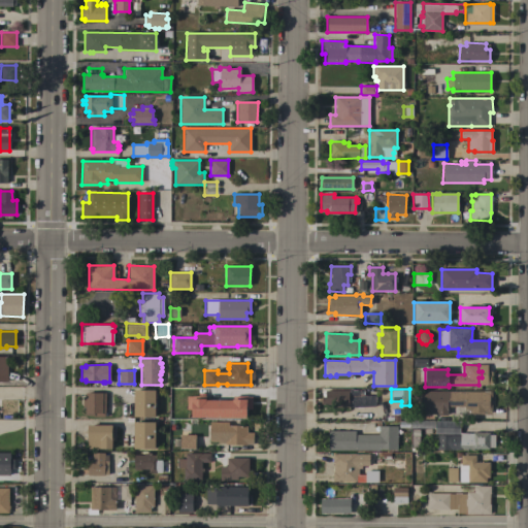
[(133,417),(134,390),(155,390),(155,417),(133,417)]
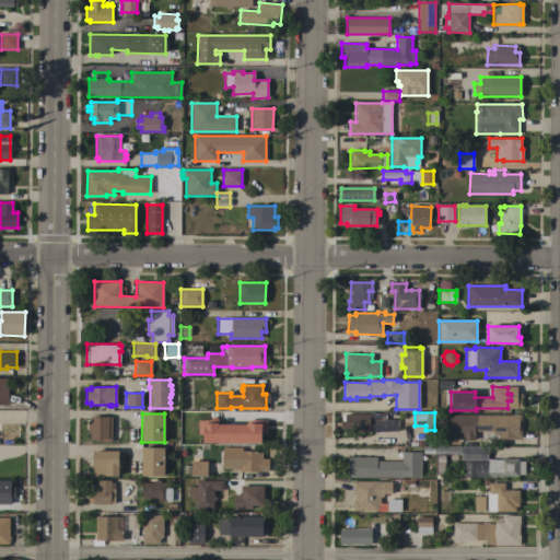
[(370,432),(356,432),(356,429),(341,429),(341,421),(345,421),(345,415),(386,413),(386,420),(398,419),(398,431),(370,432)]
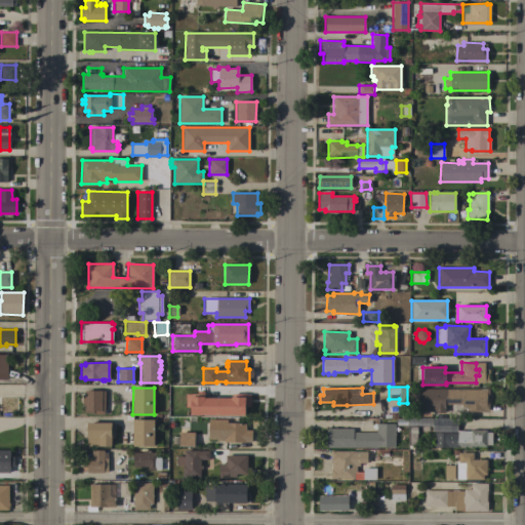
[(488,389),(488,408),(487,408),(487,410),(482,410),(482,411),(468,411),(468,408),(461,408),(461,404),(444,404),(444,412),(434,412),(434,411),(418,411),(418,402),(416,402),(416,393),(418,393),(418,389),(488,389)]
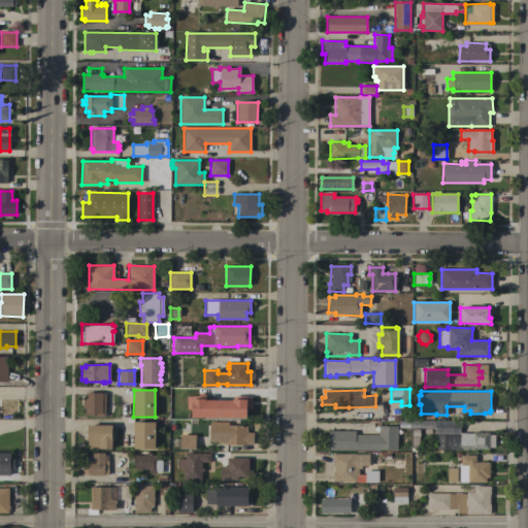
[(105,417),(93,417),(93,416),(85,416),(85,407),(83,406),(83,397),(85,397),(85,393),(105,393),(105,417)]
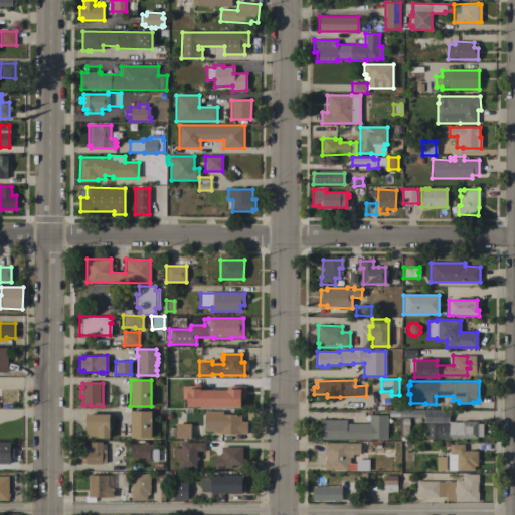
[(239,408),(239,399),(244,399),(244,388),(200,388),(200,386),(183,386),(183,407),(239,408)]
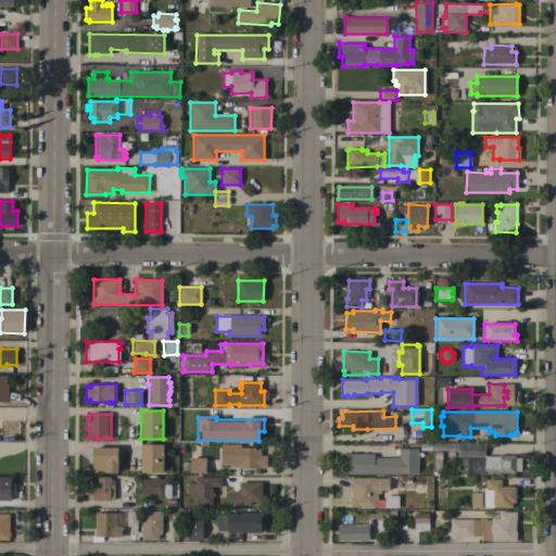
[(484,472),(484,474),(459,474),(459,458),(456,458),(456,443),(484,443),(484,456),(497,456),(497,455),(515,455),(515,457),(520,458),(520,471),(515,471),(515,472),(484,472)]
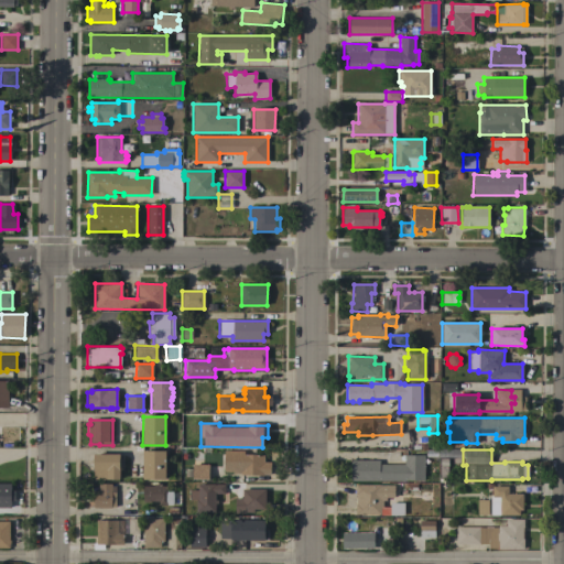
[(165,479),(142,479),(142,451),(165,451),(165,479)]
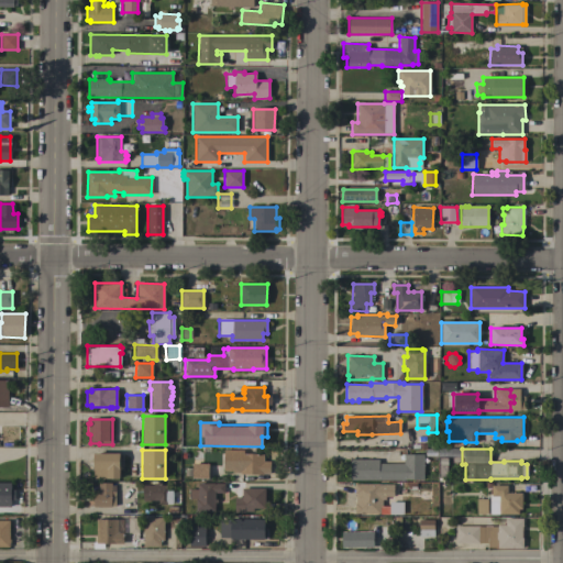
[(243,450),(243,453),(263,454),(263,462),(269,462),(269,474),(263,474),(240,474),(240,473),(232,473),(232,471),(223,471),(223,450),(243,450)]
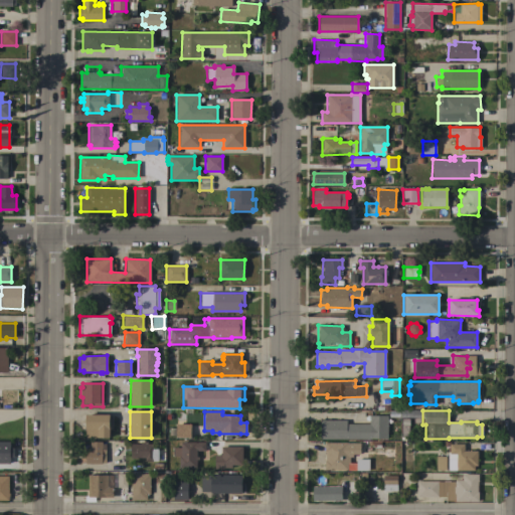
[(109,414),(109,437),(99,437),(99,438),(86,438),(86,414),(109,414)]
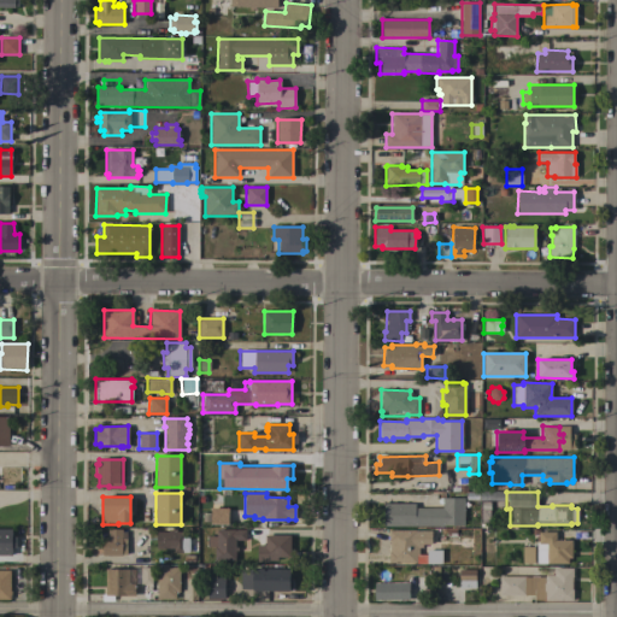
[(464,526),(444,526),(444,527),(383,526),(383,504),(415,504),(415,507),(442,509),(442,498),(464,498),(464,526)]
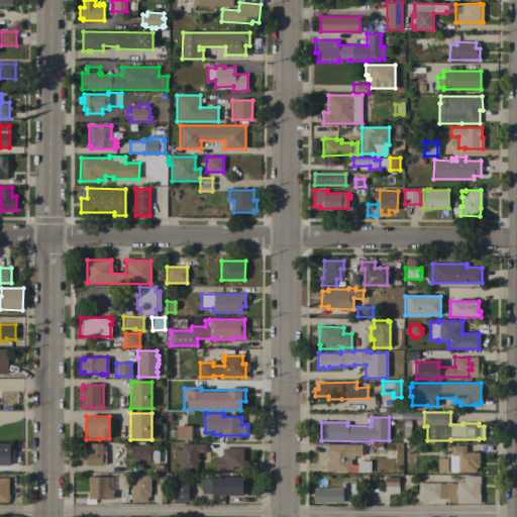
[(176,425),(190,425),(190,439),(175,439),(176,425)]
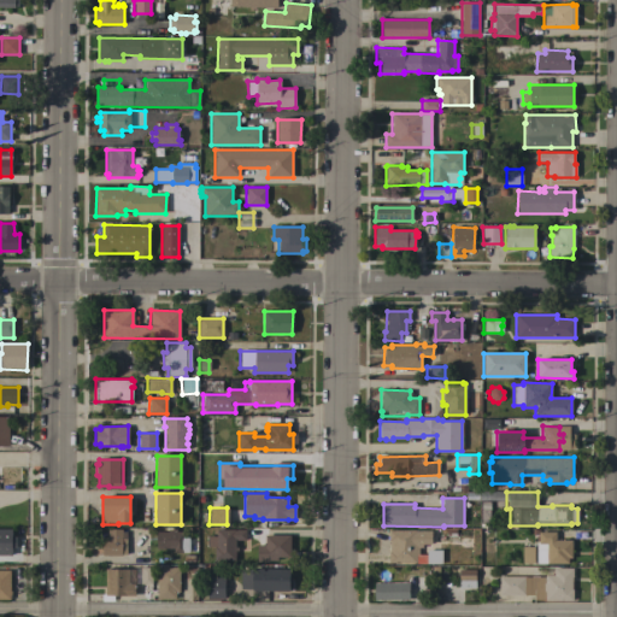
[(11,536),(16,536),(16,547),(11,547),(11,556),(0,556),(0,528),(11,529),(11,536)]
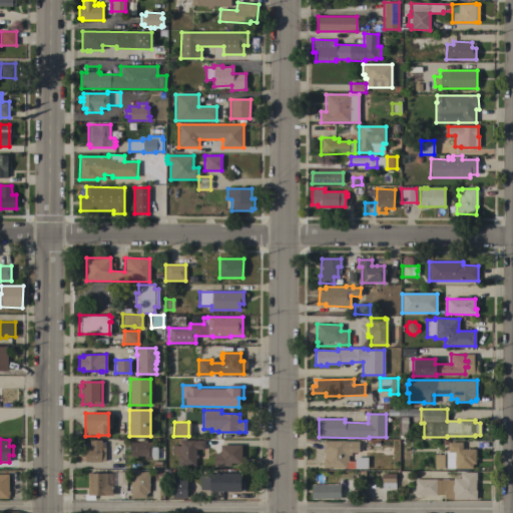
[(101,440),(101,442),(105,442),(104,461),(101,461),(101,462),(85,462),(85,447),(89,447),(89,440),(101,440)]
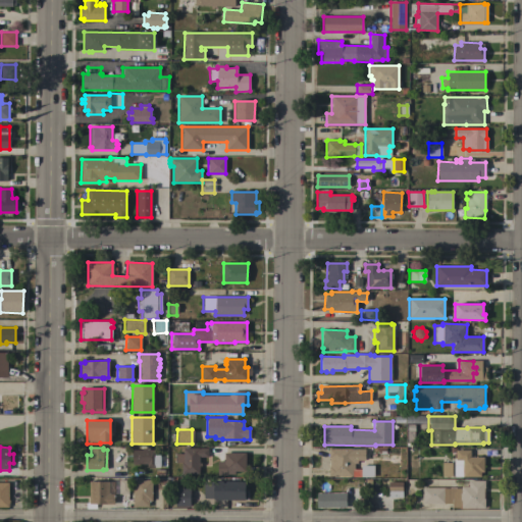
[(142,450),(142,448),(149,448),(149,450),(154,450),(154,455),(159,455),(159,467),(147,467),(147,464),(133,464),(133,450),(142,450)]
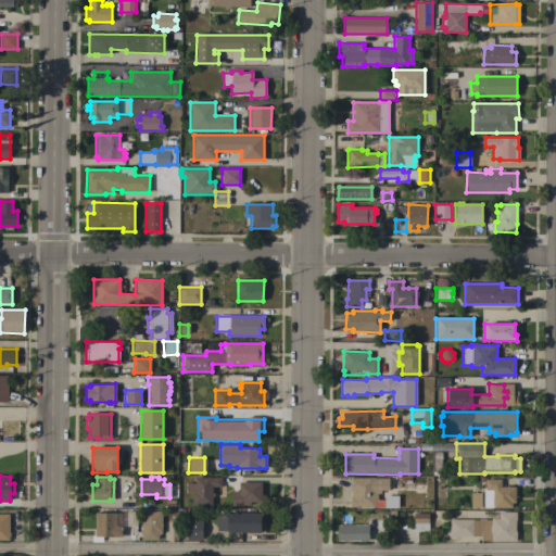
[(222,478),(222,487),(212,487),(212,493),(214,493),(214,496),(212,496),(212,505),(193,505),(193,493),(186,493),(186,483),(196,483),(196,478),(222,478)]
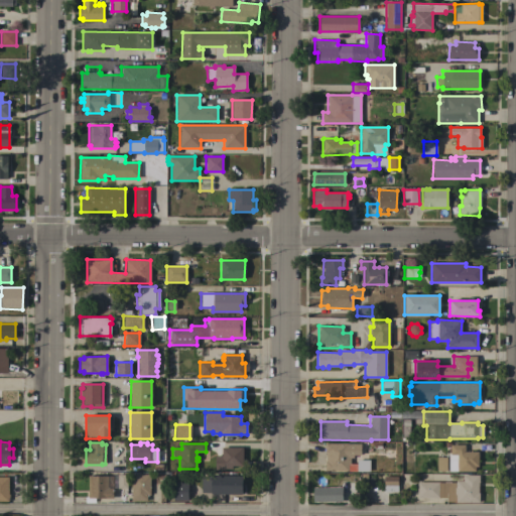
[(325,471),(325,462),(326,462),(326,452),(325,452),(325,443),(348,443),(361,443),(361,455),(353,455),(353,458),(350,458),(350,464),(348,464),(348,471),(325,471)]
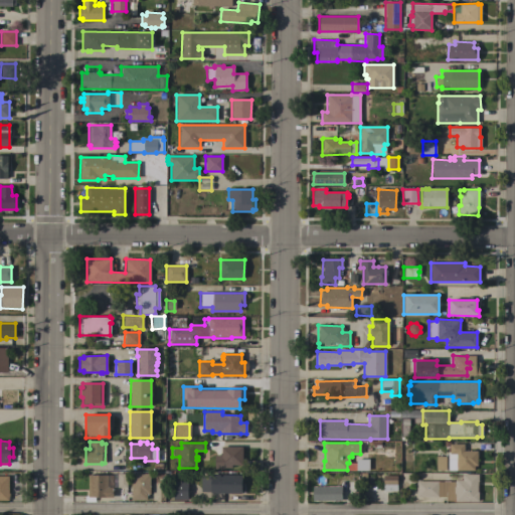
[(477,466),(474,466),(474,471),(448,471),(448,453),(449,453),(449,452),(445,452),(445,445),(449,445),(449,444),(464,444),(464,451),(477,451),(477,466)]
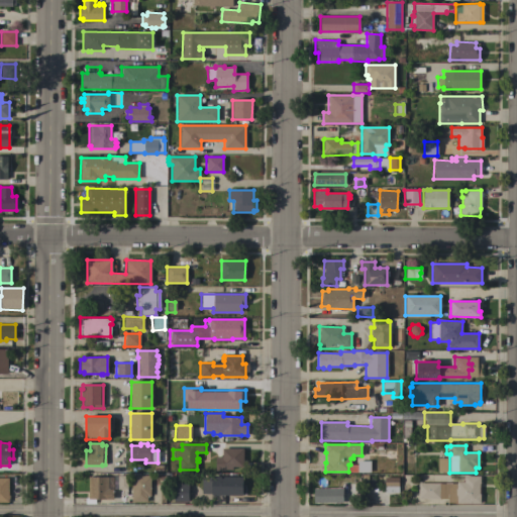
[(243,448),(243,467),(232,467),(232,470),(215,470),(215,456),(221,456),(221,448),(243,448)]
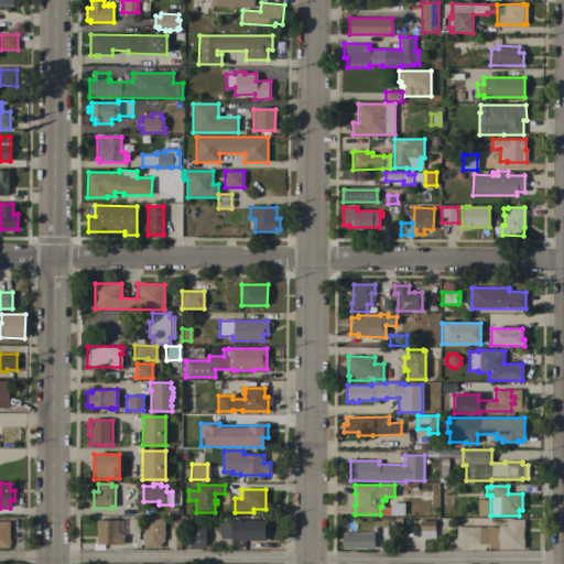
[(488,514),(477,514),(477,500),(488,500),(488,514)]
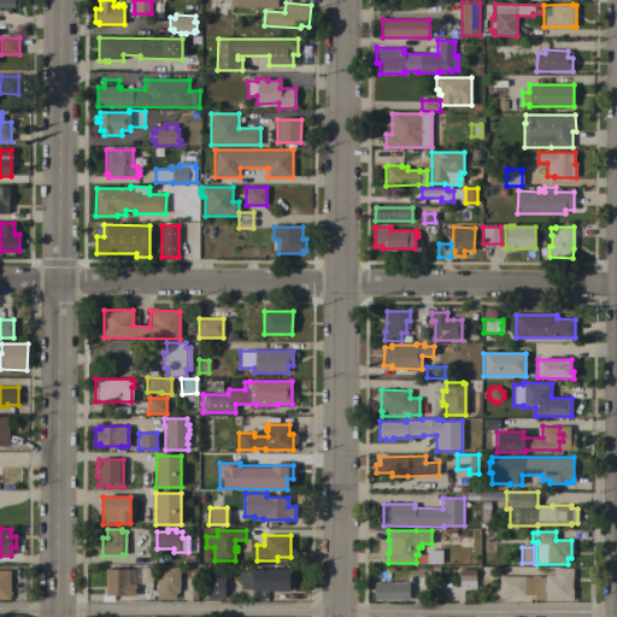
[(140,569),(140,566),(151,566),(152,583),(135,583),(135,595),(105,597),(105,569),(140,569)]
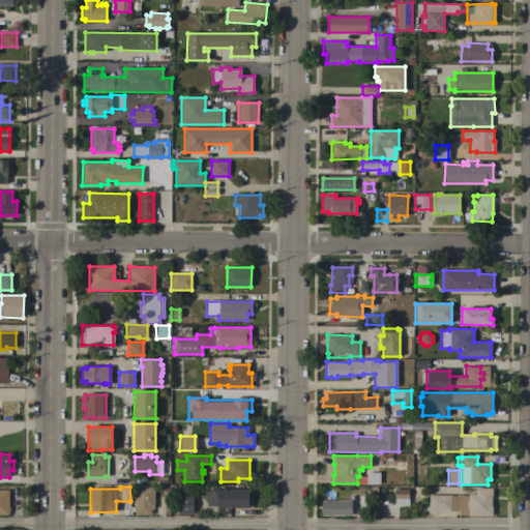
[(153,508),(151,508),(151,514),(135,514),(135,487),(153,487),(153,508)]
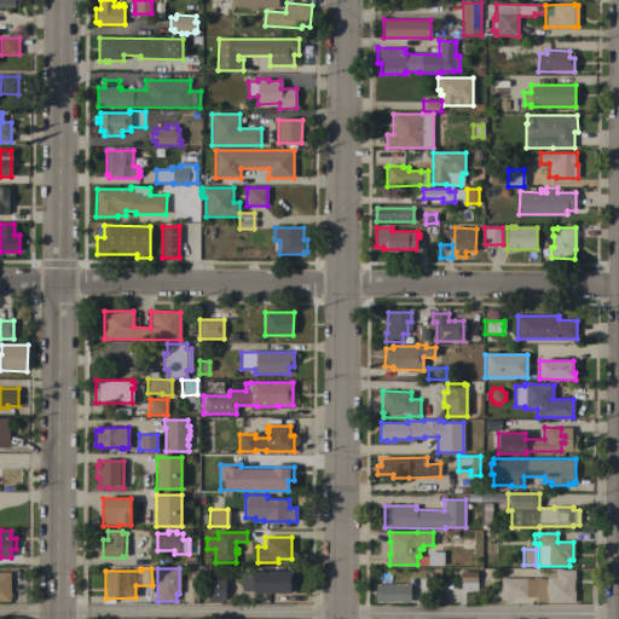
[(536,602),(536,599),(499,597),(501,578),(547,579),(547,577),(555,577),(555,570),(574,570),(574,579),(573,591),(574,591),(574,602),(536,602)]
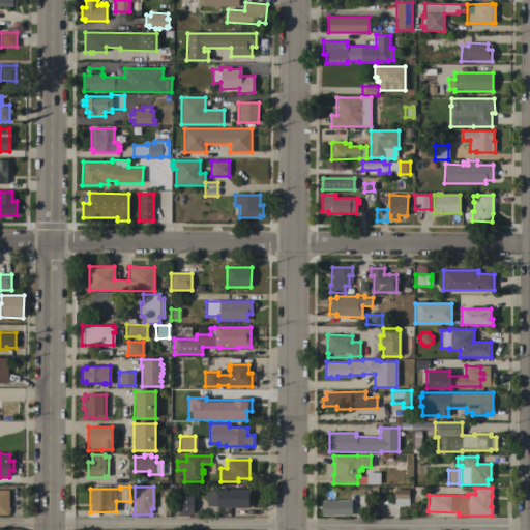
[(246,489),(245,508),(229,507),(216,506),(215,504),(215,500),(215,495),(216,490),(228,490),(228,489),(246,489)]
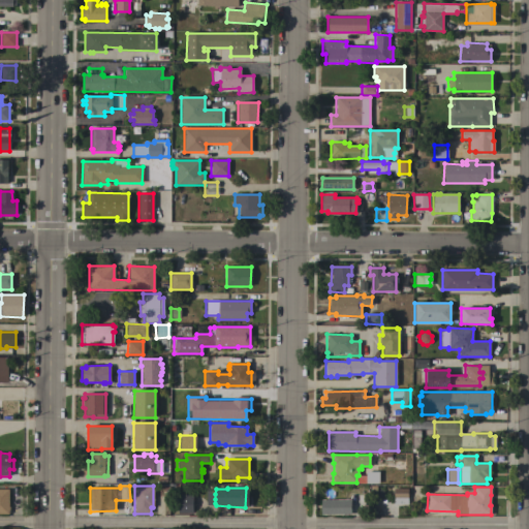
[(0,489),(8,489),(8,506),(9,506),(9,510),(8,510),(8,514),(0,514),(0,489)]
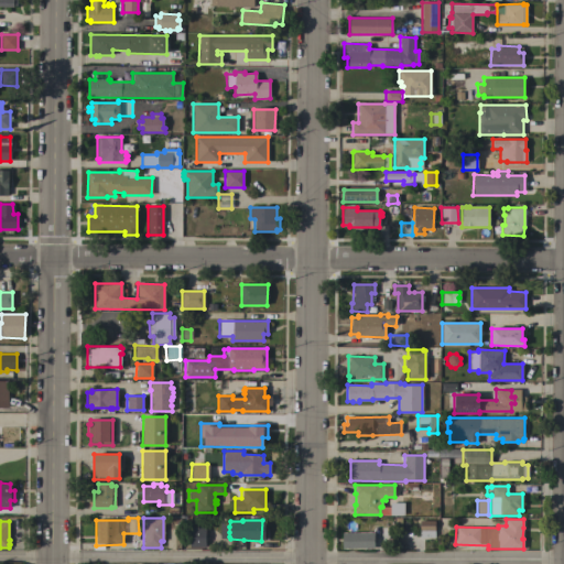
[(420,521),(434,521),(434,537),(419,537),(420,521)]
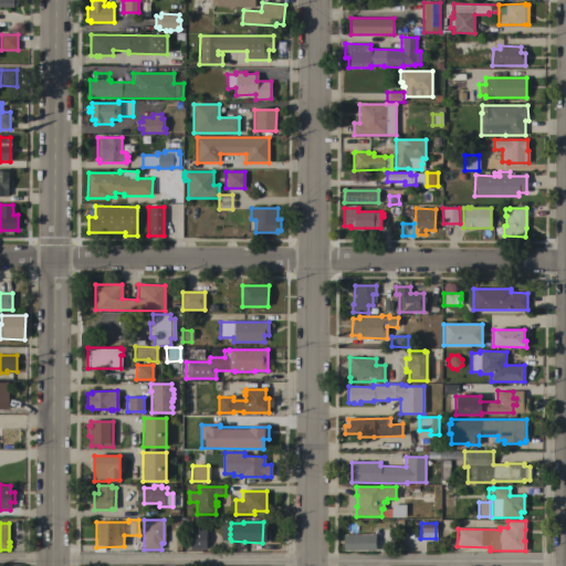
[(190,528),(206,530),(206,548),(190,548),(190,528)]
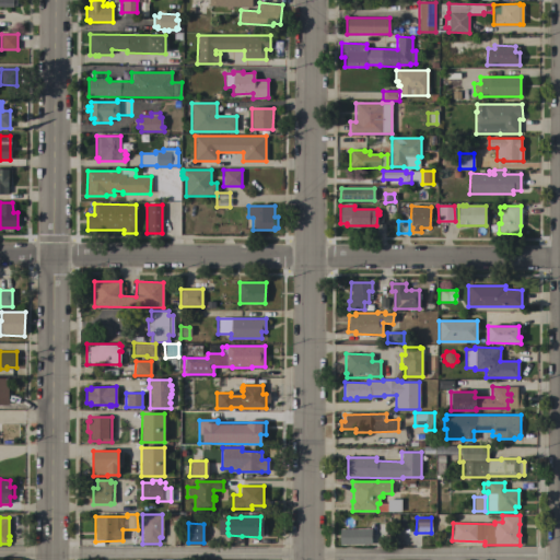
[(339,545),(339,529),(371,528),(371,545),(339,545)]
